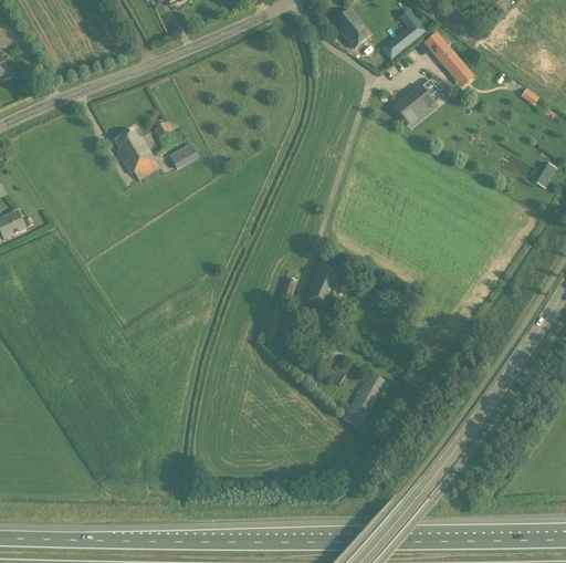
[(450,12),(461,21),(467,13),(454,6),(450,12)]
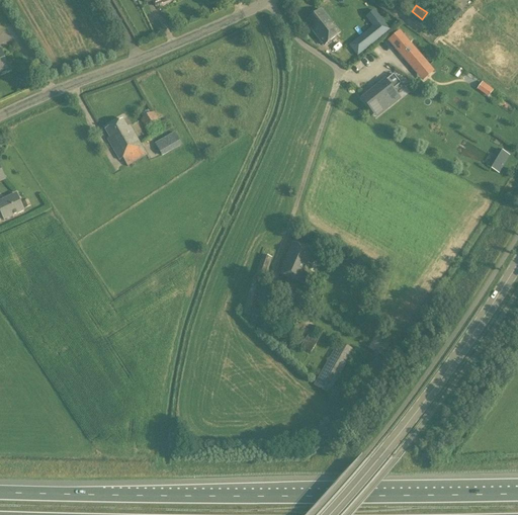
[(345,6),(330,18),(321,7),(306,20),(317,33),(324,44),(336,33),(340,37),(343,34),(357,22),(345,6)]
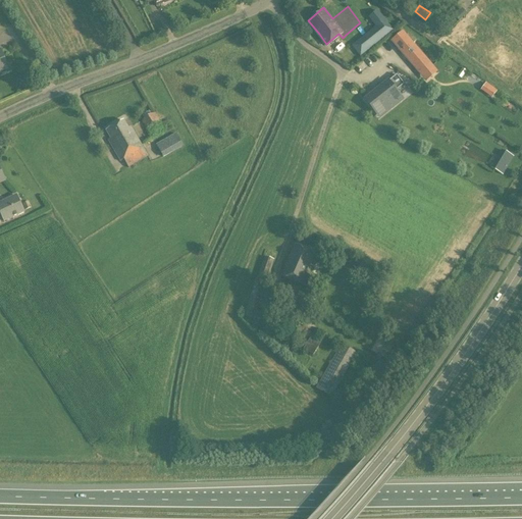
[(457,17),(465,11),(461,6),(453,12),(457,17)]
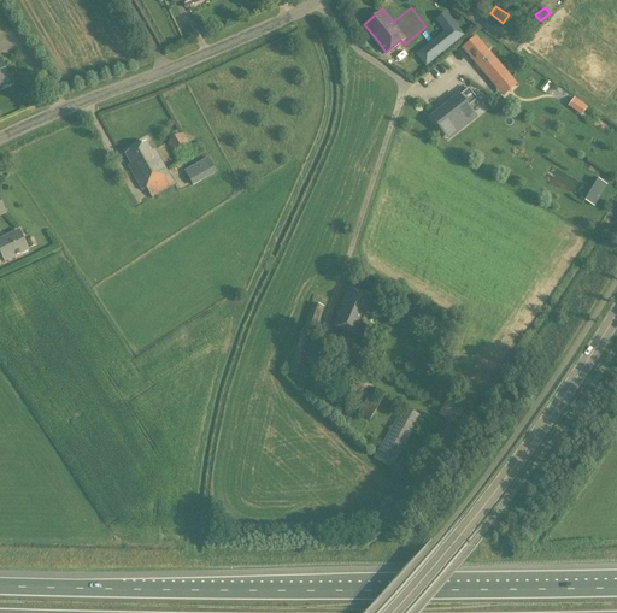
[(464,33),(445,10),(435,17),(445,28),(425,42),(436,56),(464,33)]
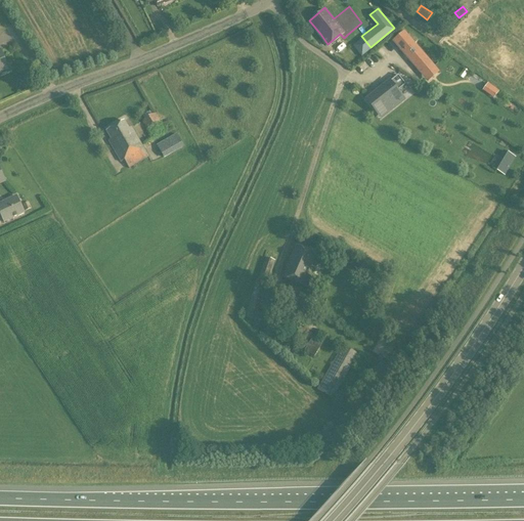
[(394,39),(423,73),(433,64),(403,30),(394,39)]
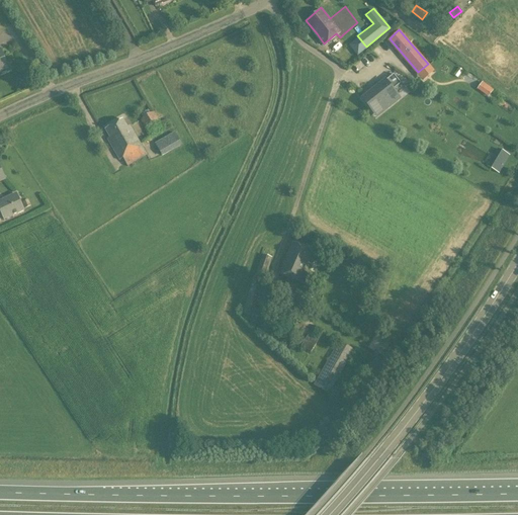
[(361,97),(369,106),(375,101),(381,109),(399,96),(392,88),(401,82),(393,72),(361,97)]
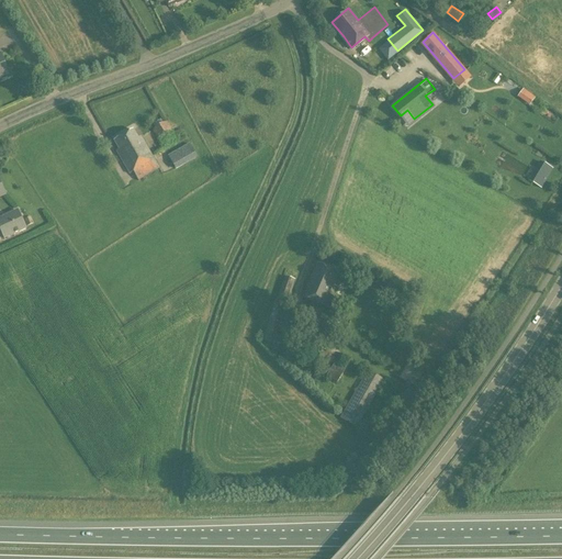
[(524,88),(517,96),(529,104),(536,97),(524,88)]
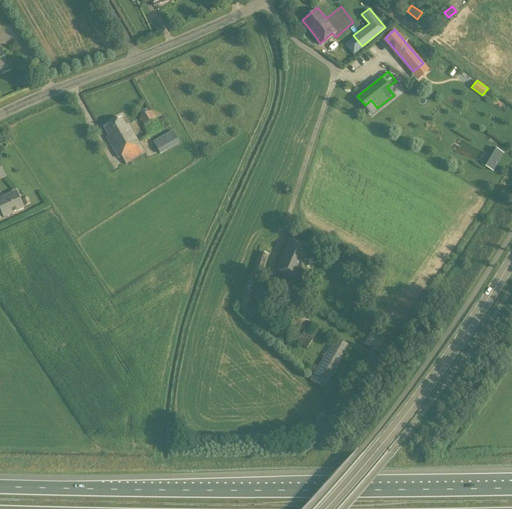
[(154,135),(168,126),(161,115),(156,106),(141,114),(154,135)]
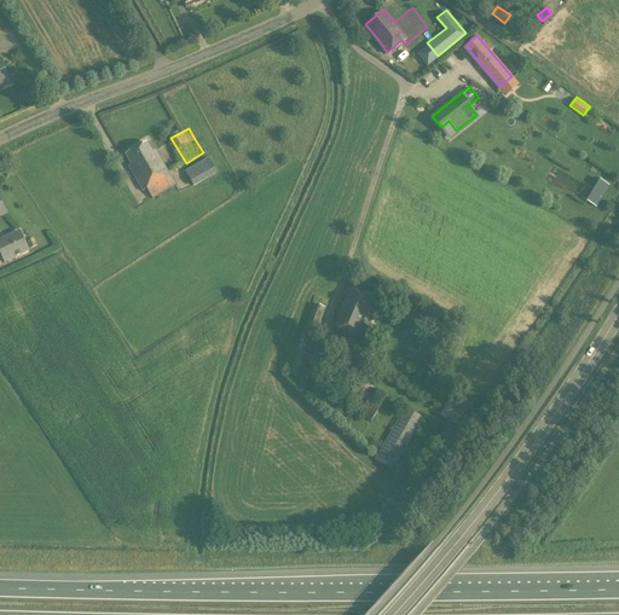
[(142,187),(146,185),(152,196),(174,183),(169,172),(155,149),(155,148),(151,149),(146,140),(126,152),(131,161),(128,163),(142,187)]
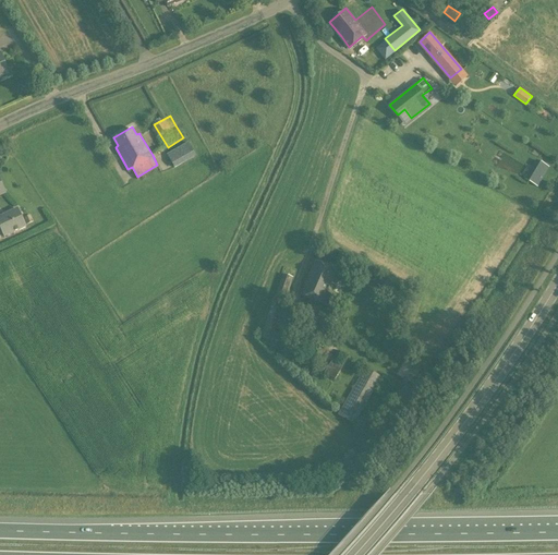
[(195,153),(189,141),(167,153),(174,165),(195,153)]
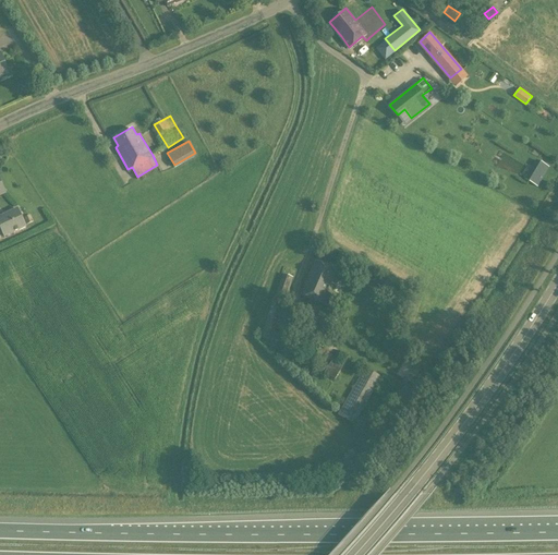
[(536,158),(525,177),(536,183),(548,165),(536,158)]
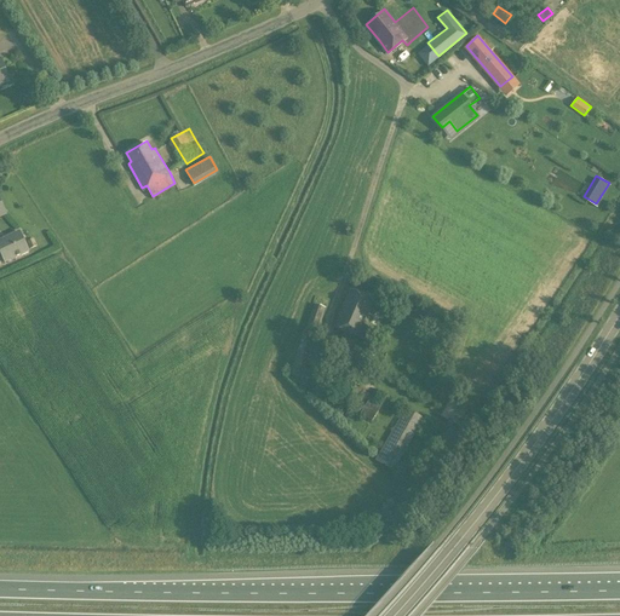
[(29,249),(19,228),(9,232),(0,236),(0,251),(4,260),(29,249)]
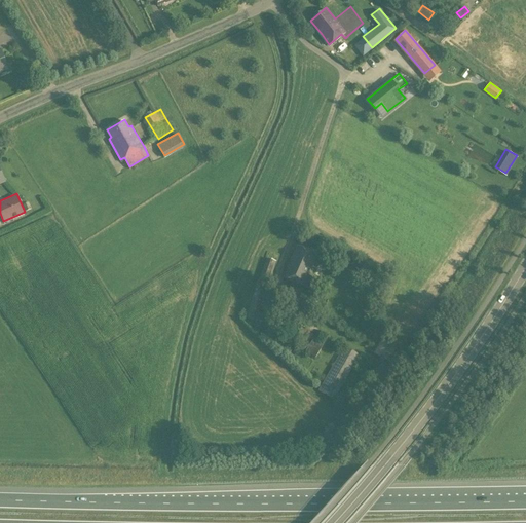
[(284,275),(307,285),(315,266),(312,265),(317,253),(297,245),(284,275)]
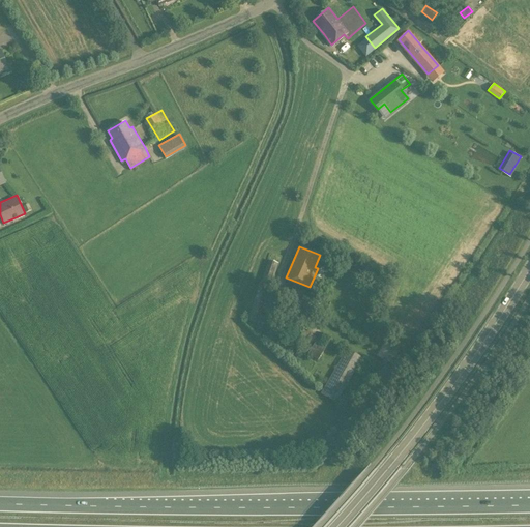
[(252,305),(249,312),(260,316),(271,280),(277,262),(270,260),(268,259),(262,279),(260,279),(252,305)]
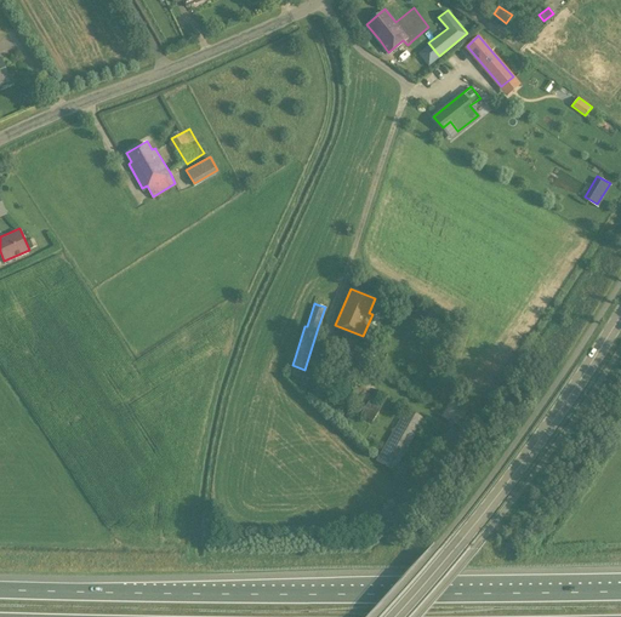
[(370,350),(368,349),(369,347),(355,342),(349,355),(370,364),(375,352),(376,352),(371,349),(370,350)]
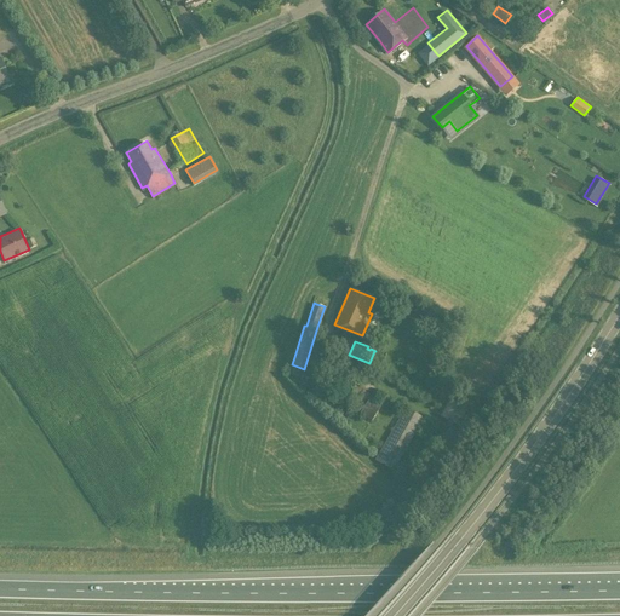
[(345,366),(339,363),(331,380),(338,384),(345,366)]
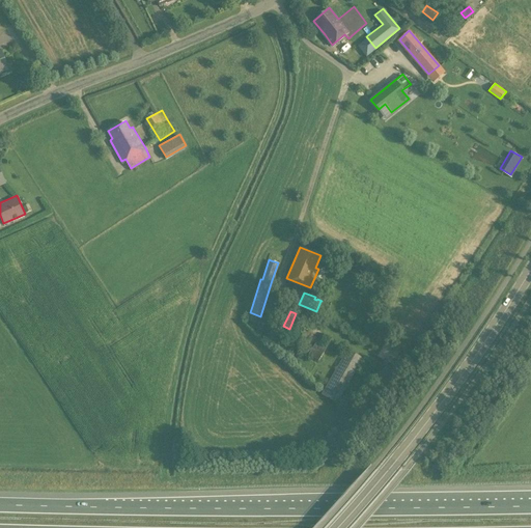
[(322,331),(315,341),(312,346),(308,354),(318,359),(332,339),(333,337),(322,331)]
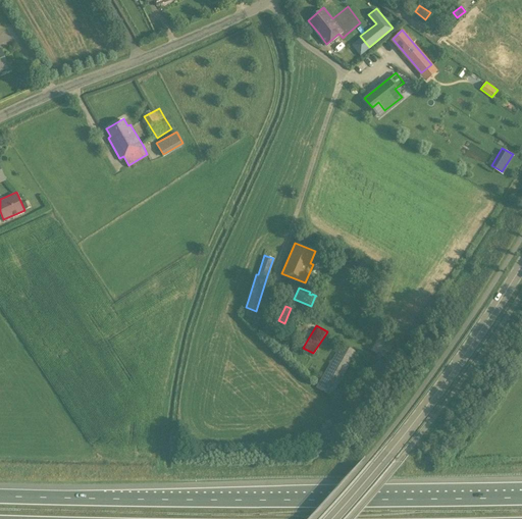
[(331,395),(357,350),(342,342),(319,380),(316,385),(328,393),(331,395)]
